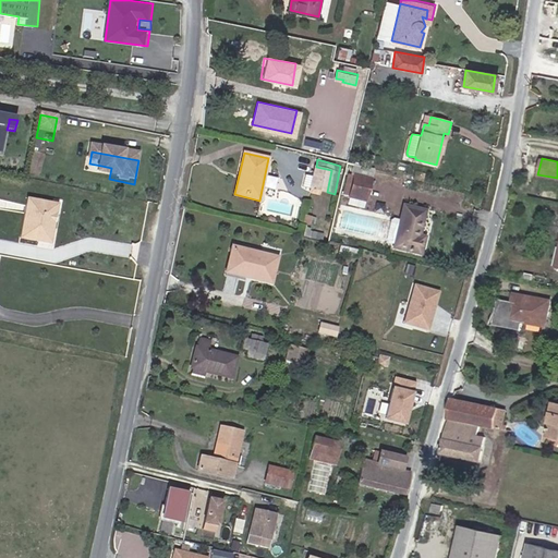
[(98,177),(109,179),(111,168),(101,166),(98,177)]
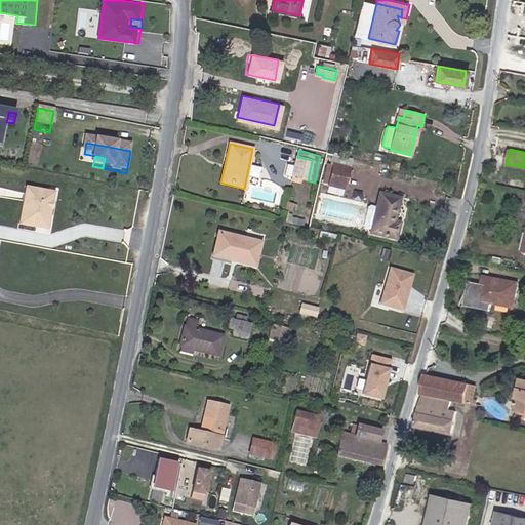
[(301,179),(308,180),(312,160),(297,157),(294,166),(288,164),(285,175),(292,177),(291,182),(300,184),(301,179)]
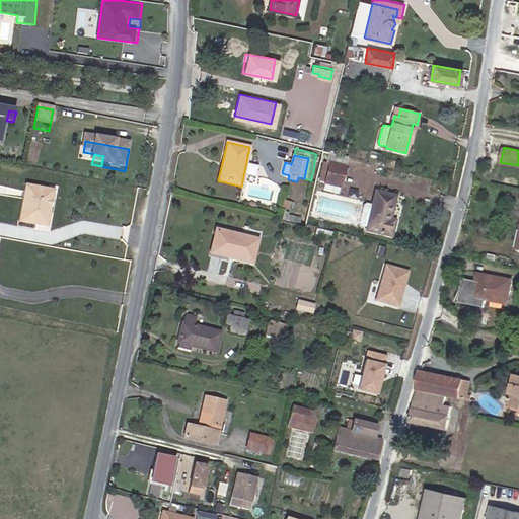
[(319,180),(325,181),(330,161),(324,160),(319,180)]
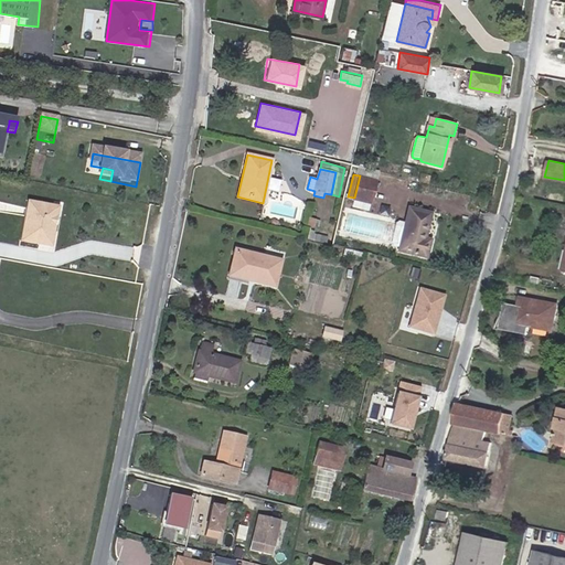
[(360,176),(354,198),(371,202),(376,179),(360,176)]
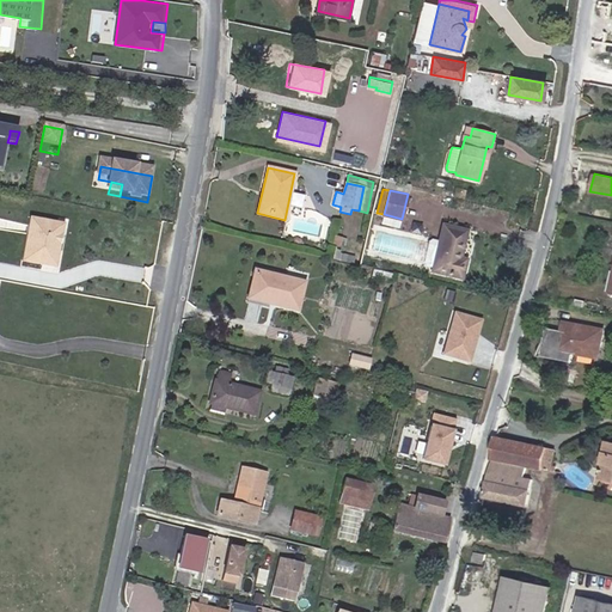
[(60,218),(31,213),(22,256),(43,261),(51,256),(55,242),(53,238),(55,232),(57,230),(60,218)]
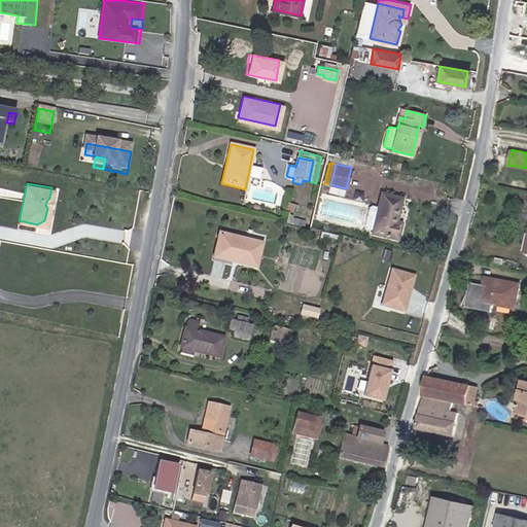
[(57,189),(51,187),(49,198),(47,200),(45,205),(47,208),(44,220),(37,224),(48,227),(57,189)]
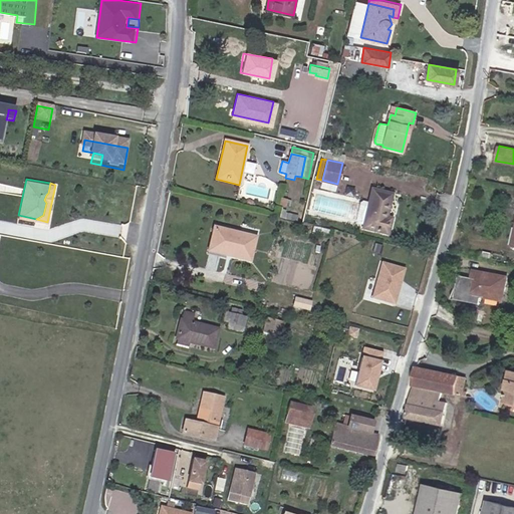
[(387,216),(392,194),(373,189),(364,226),(389,232),(392,217),(387,216)]
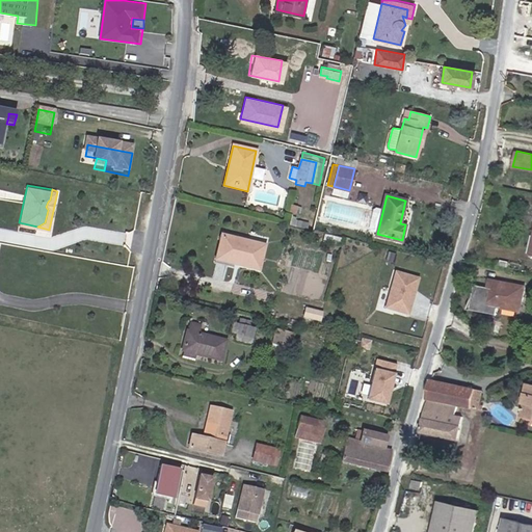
[(259,270),(265,244),(222,234),(215,259),(259,270)]
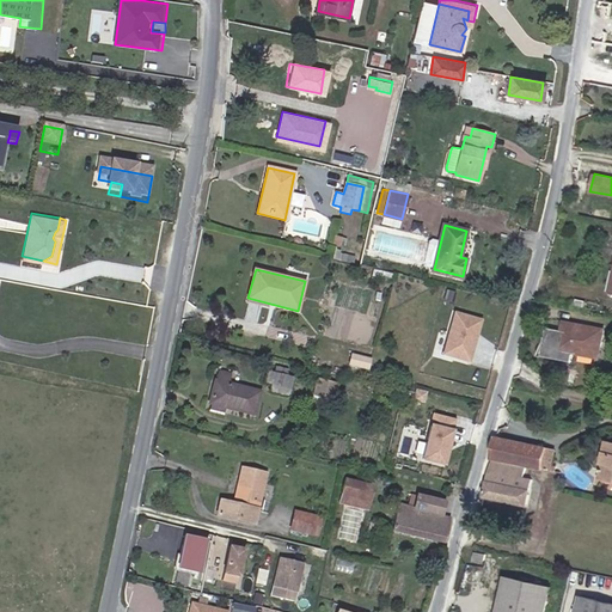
[(448,316),(438,356),(465,363),(471,344),(470,342),(471,338),(472,338),(477,323),(448,316)]
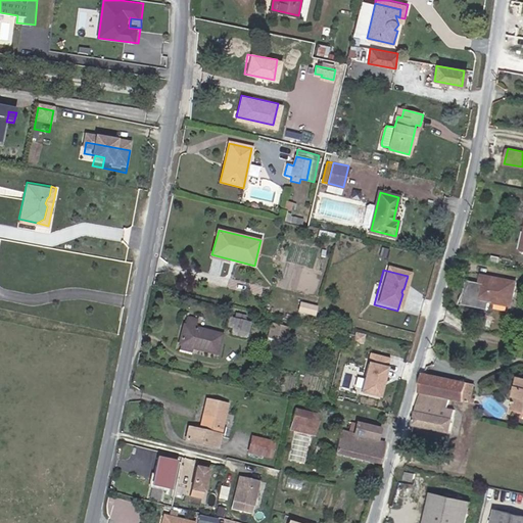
[(517,280),(486,274),(484,282),(481,282),(467,279),(463,294),(478,297),(490,300),(512,304),(517,280)]
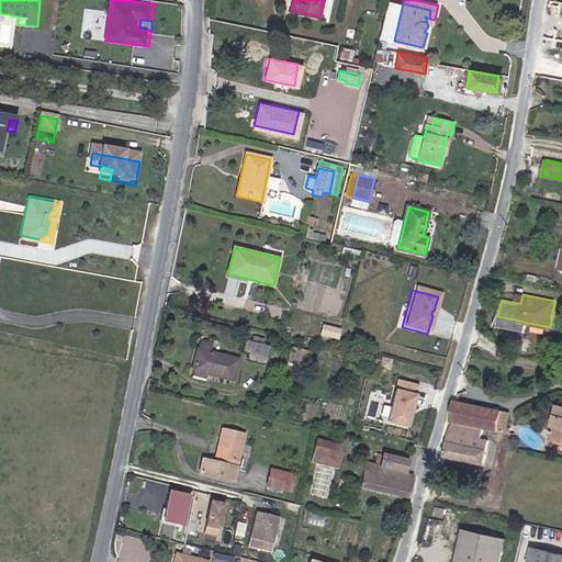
[(514,319),(497,316),(496,325),(523,332),(524,325),(527,323),(514,319)]
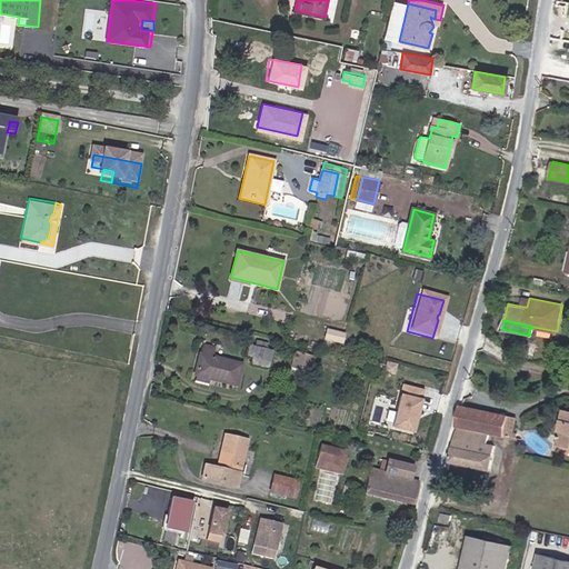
[(326,338),(343,341),(346,332),(328,328),(326,338)]
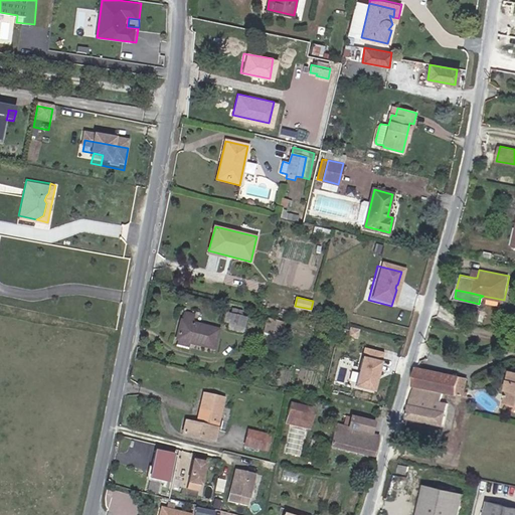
[(231,314),(241,316),(242,310),(232,308),(231,314)]
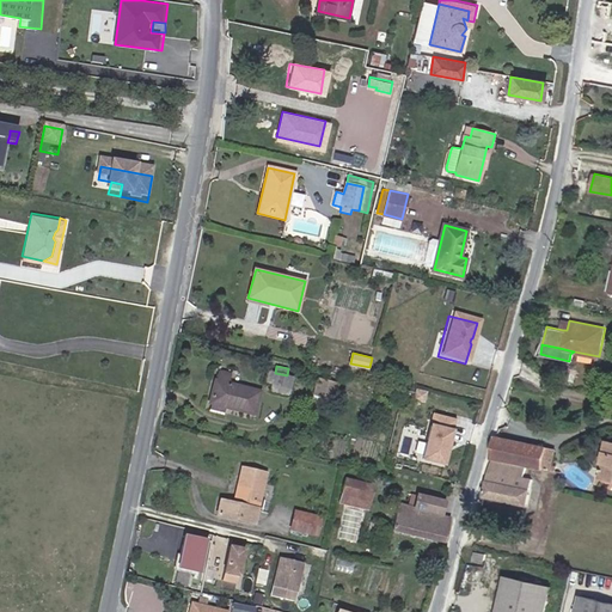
[(210,403),(224,407),(254,414),(259,390),(227,381),(230,373),(219,371),(216,380),(215,380),(210,403)]
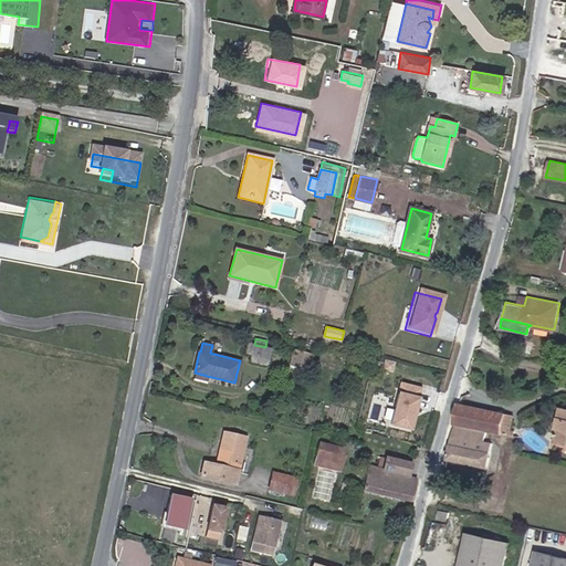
[(270,348),(265,347),(254,345),(247,344),(244,354),(268,358),(270,348)]
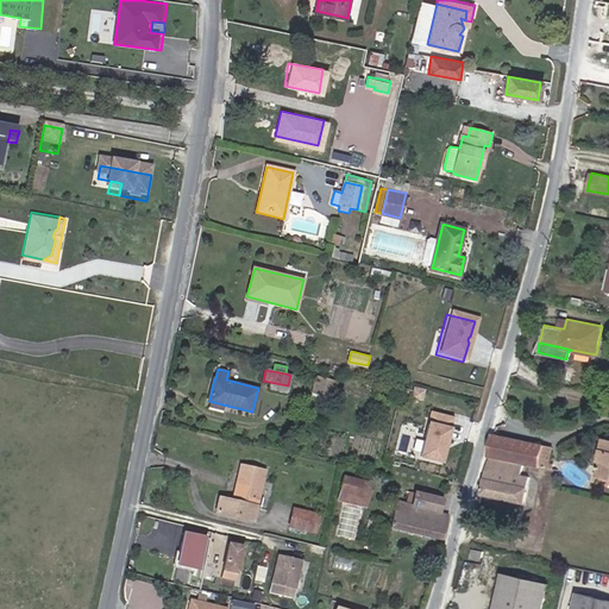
[(327,400),(331,384),(315,381),(312,396),(327,400)]
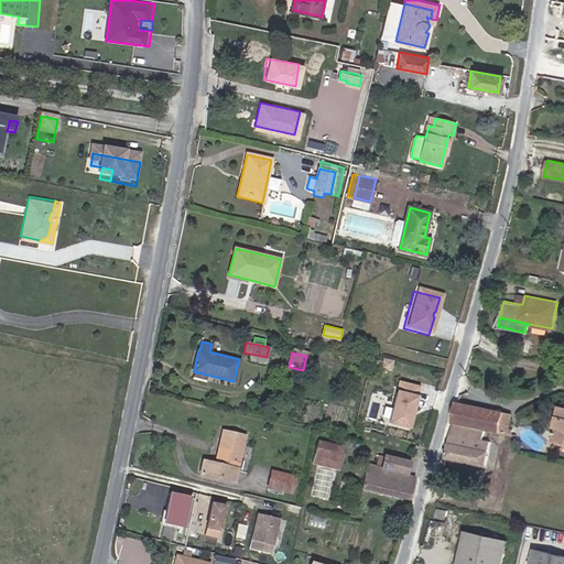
[(414,387),(396,381),(384,421),(404,426),(407,414),(403,413),(404,410),(408,411),(414,387)]
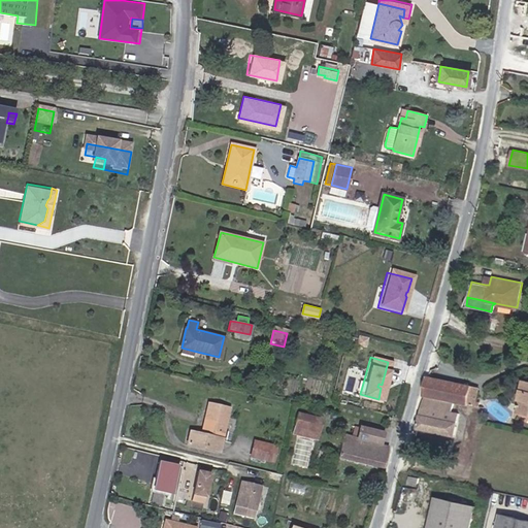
[(453,401),(454,401),(467,403),(470,386),(429,376),(424,395),(453,401)]
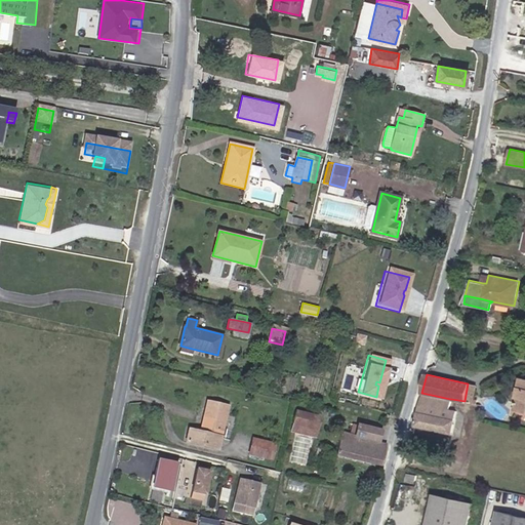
[(524,411),(524,376),(521,376),(515,410),(524,411)]
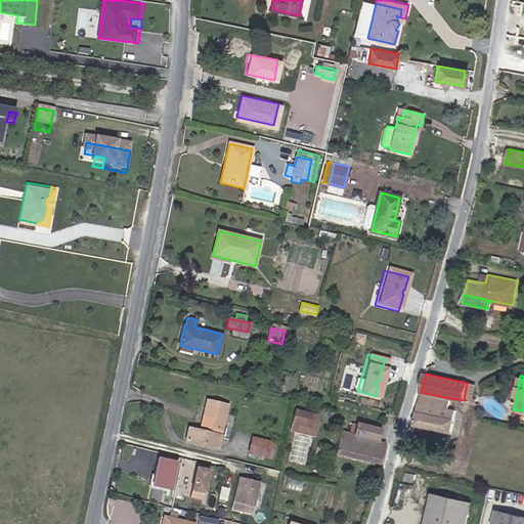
[(467,383),(464,400),(471,402),(472,399),(475,384),(467,383)]
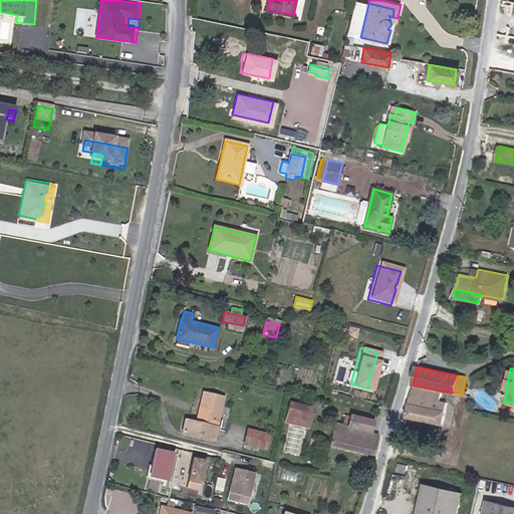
[(441,391),(413,384),(404,416),(441,425),(446,402),(439,401),(441,391)]
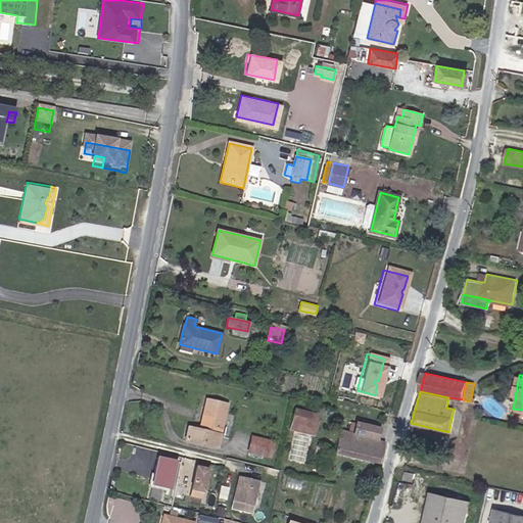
[(220,435),(227,405),(206,399),(199,430),(189,428),(186,439),(217,447),(220,435)]
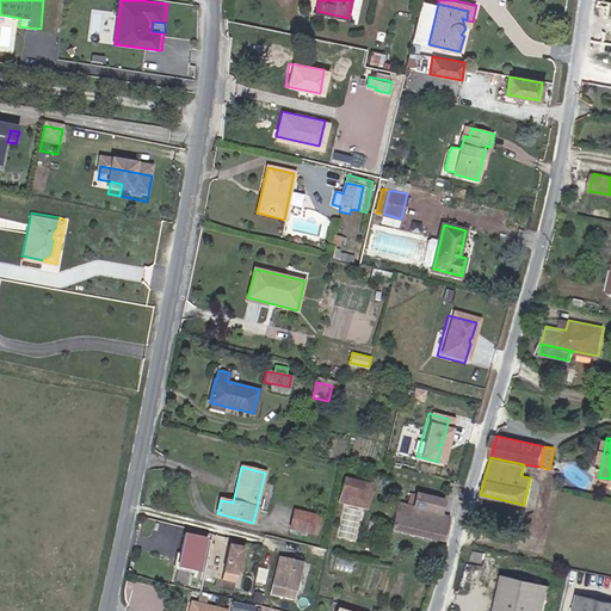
[(370,482),(344,477),(340,493),(366,499),(370,482)]
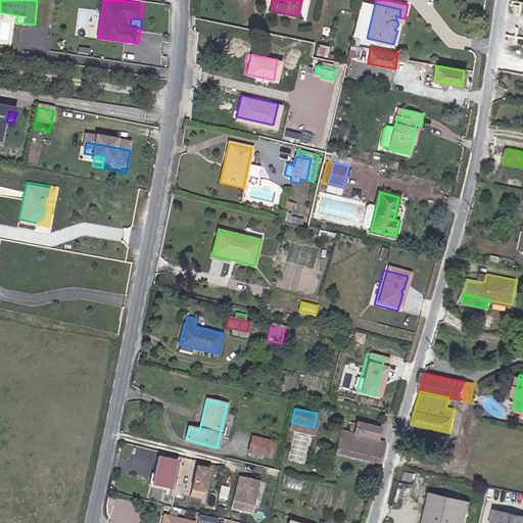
[(291,422),(291,425),(313,430),(314,427),(291,422)]
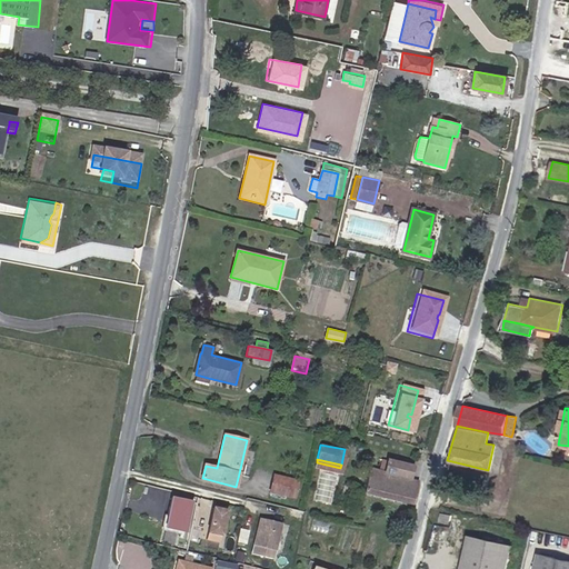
[(411,503),(417,483),(407,481),(411,465),(387,459),(383,472),(370,469),(365,491),(411,503)]
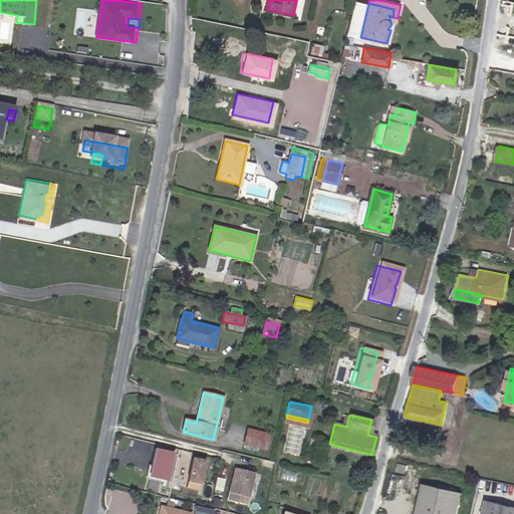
[(284,452),(300,455),(304,426),(288,424),(284,452)]
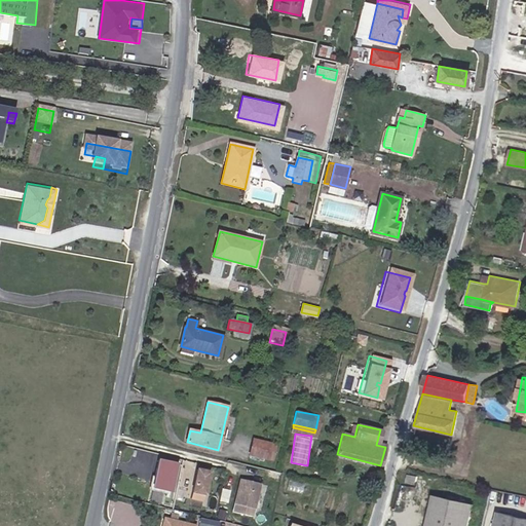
[(276,446),(256,441),(252,454),(272,459),(276,446)]
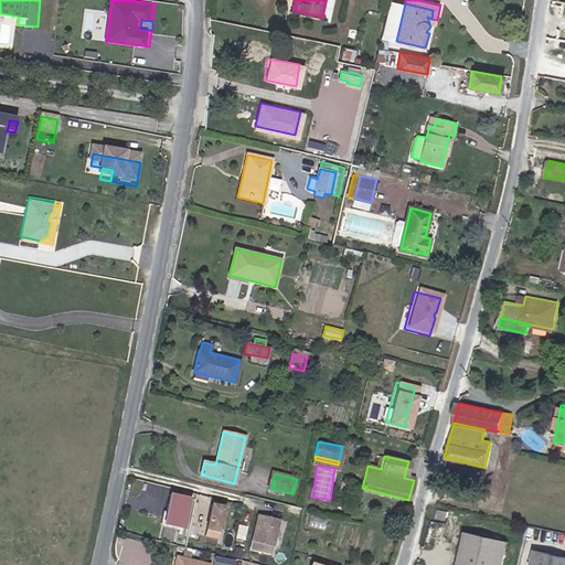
[(345,500),(348,493),(339,491),(338,499),(345,500)]
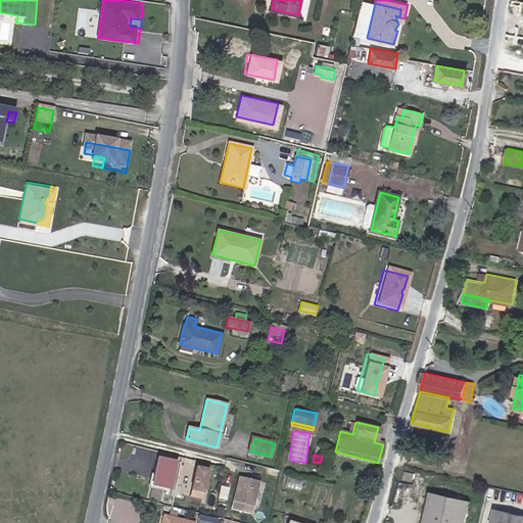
[(171,490),(177,463),(158,459),(152,485),(171,490)]
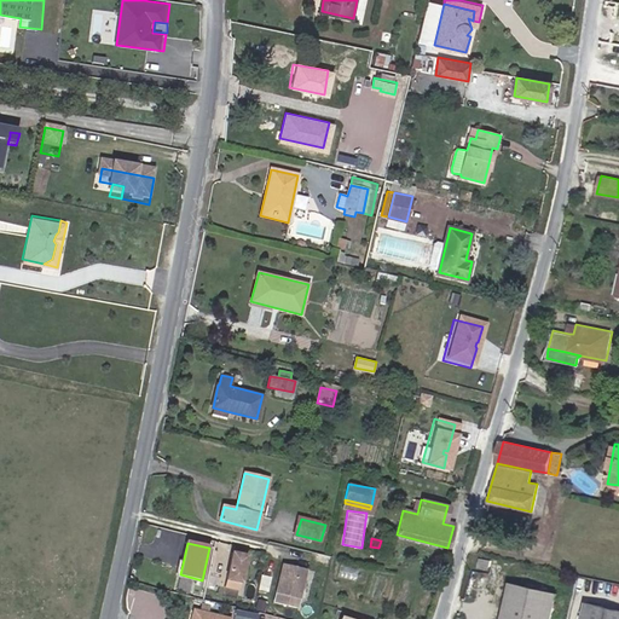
[(232,554),(225,586),(239,590),(247,557),(232,554)]
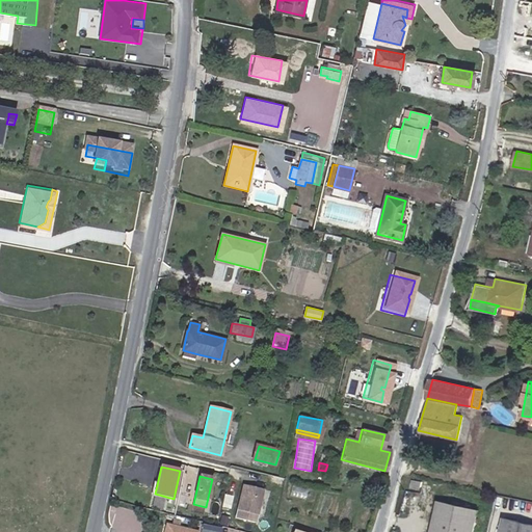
[(242,485),(238,509),(258,513),(263,489),(242,485)]
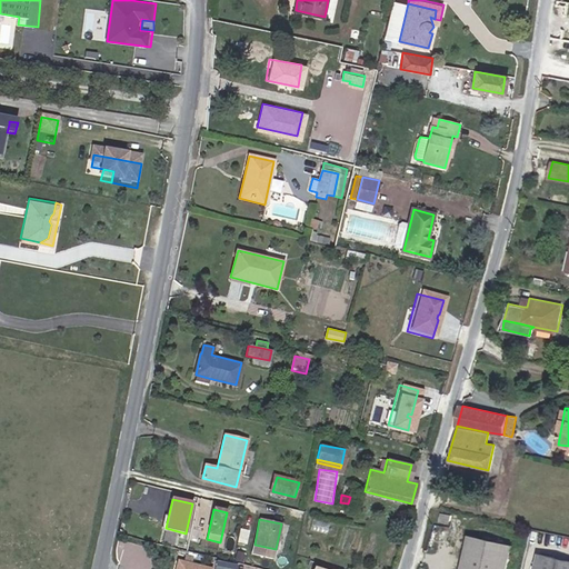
[(461,568),(507,568),(512,545),(469,535),(461,568)]
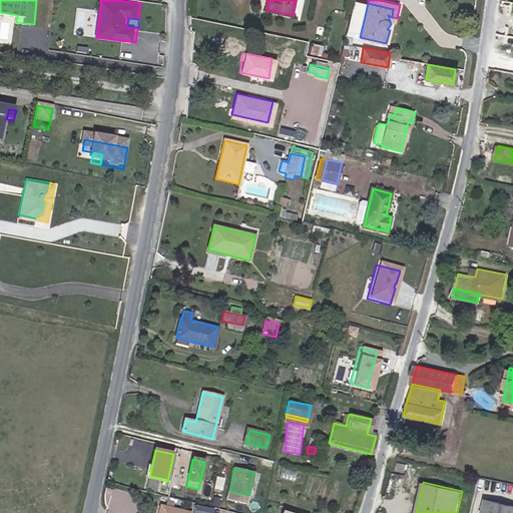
[(512,512),(512,504),(486,499),(482,512),(512,512)]
